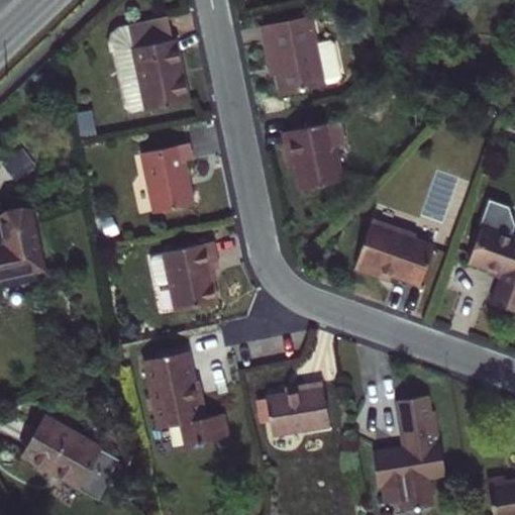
[(124,112),(188,100),(172,16),(108,28),(124,112)]
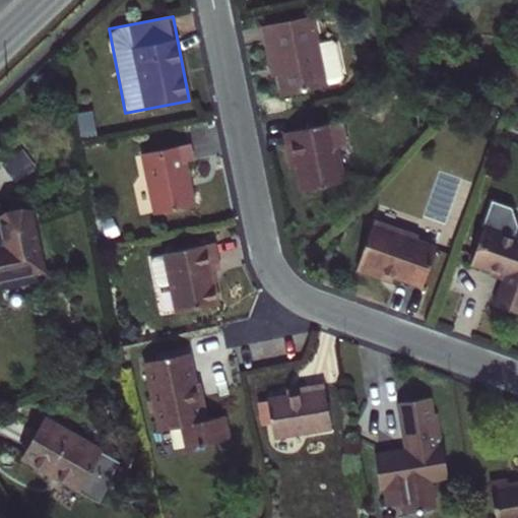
[(282,95),(328,87),(327,85),(341,83),(344,78),(338,46),(333,43),(320,45),(315,18),(265,27),(268,44),(273,43),(282,95)]
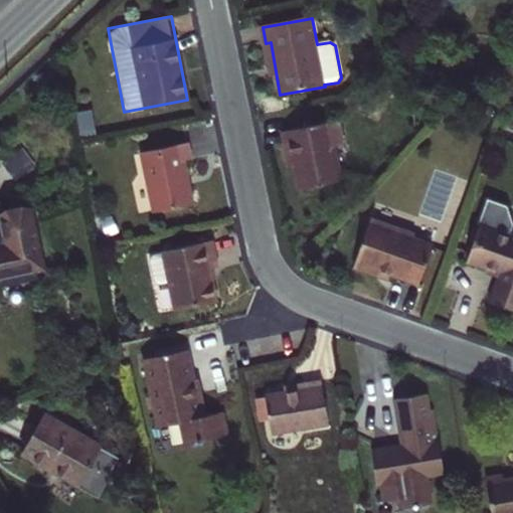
[(300,191),(342,182),(334,145),(344,143),(339,120),(281,132),(285,151),(291,150),(300,191)]
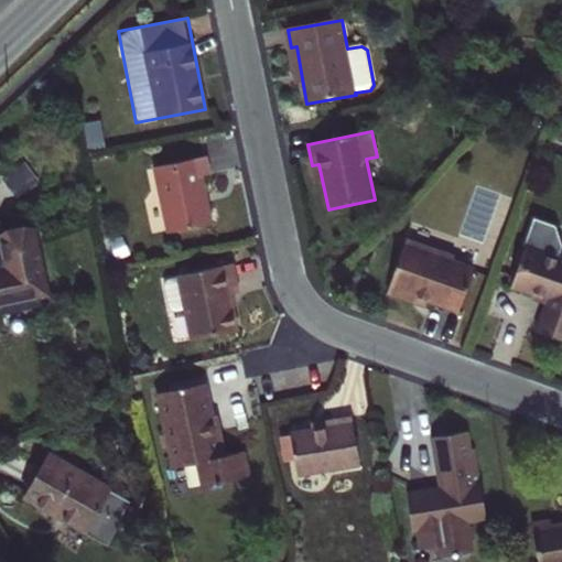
[(164,233),(208,224),(200,176),(209,175),(206,157),(151,166),(164,233)]
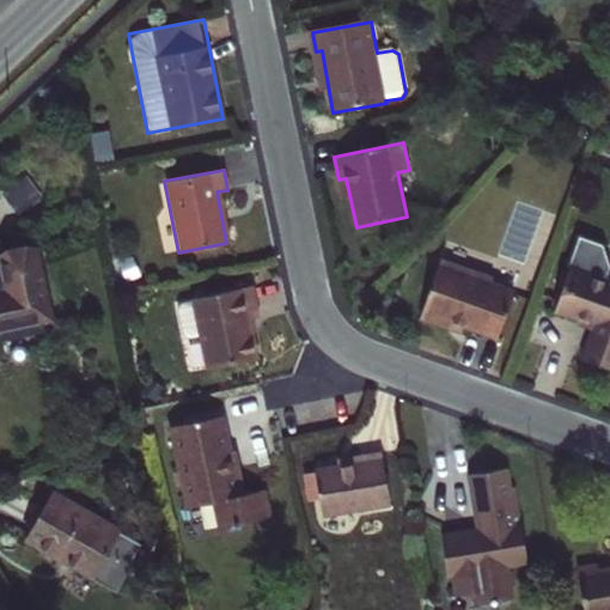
[(41,319),(54,316),(36,244),(2,252),(11,284),(2,286),(4,291),(0,291),(0,339),(43,328),(41,319)]
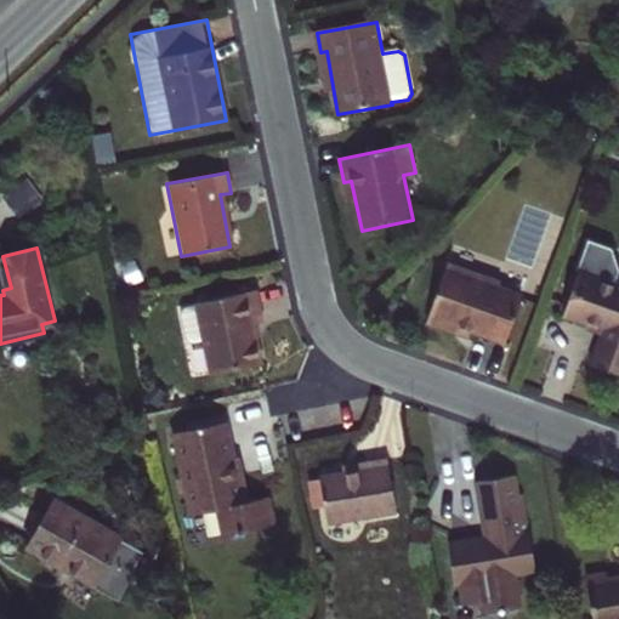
[(458,323),(504,342),(521,299),(498,289),(501,280),(450,261),(426,322),(453,333),(458,323)]
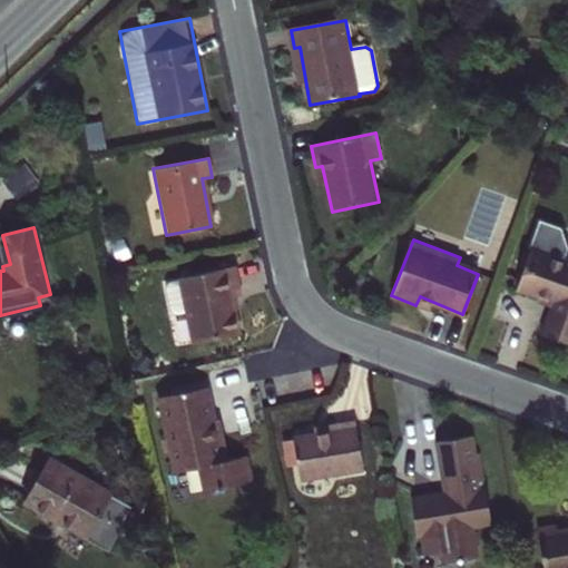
[(546,333),(567,340),(567,258),(531,247),(518,290),(556,301),(546,333)]
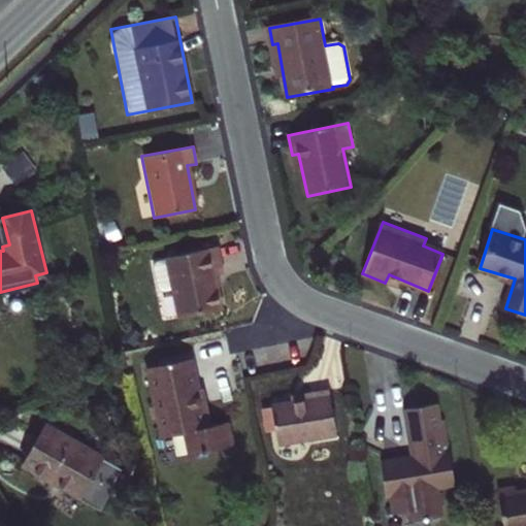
[(184,316),(225,307),(219,275),(227,273),(221,244),(171,255),(184,316)]
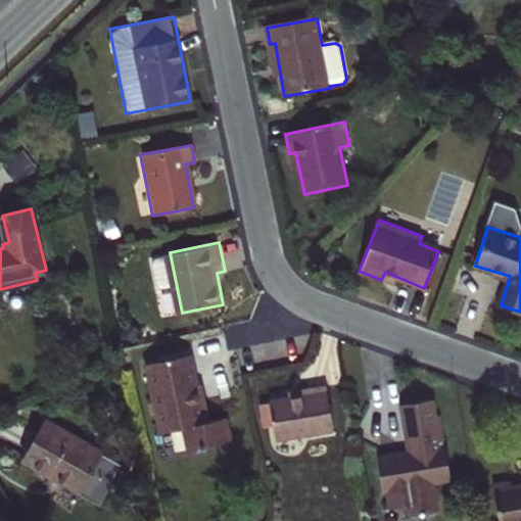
[(157,293),(170,291),(163,256),(151,259),(157,293)]
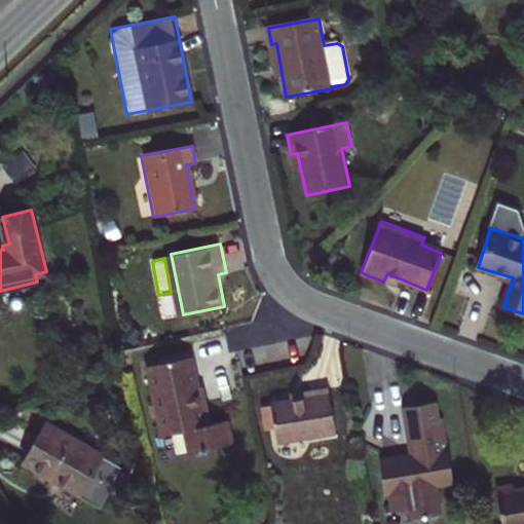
[(228,420),(211,423),(206,398),(198,399),(189,353),(151,361),(164,433),(186,428),(190,450),(232,442),(228,420)]
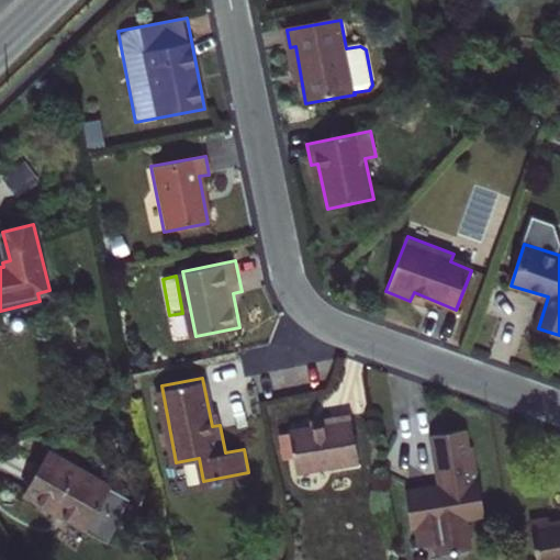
[(293,476),(356,465),(348,416),(327,420),(328,426),(287,433),(293,476)]
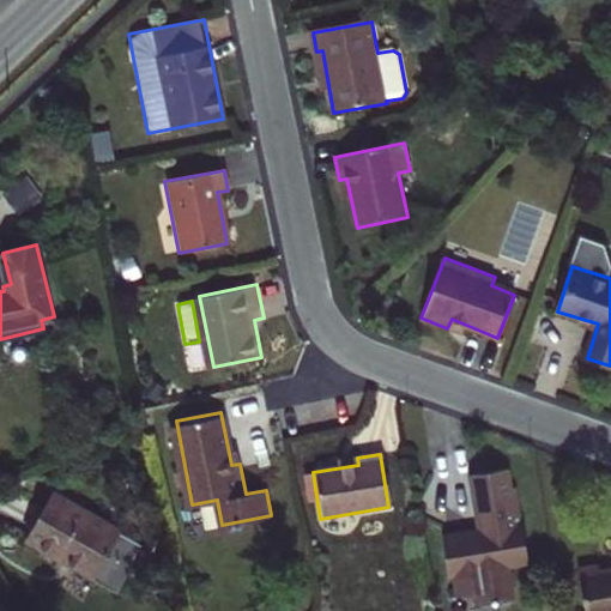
[(513,566),(533,562),(527,521),(525,521),(521,500),(516,500),(512,466),(475,472),(484,537),(473,538),(472,533),(466,530),(446,533),(452,575),(471,572),(476,605),(490,603),(498,609),(504,599),(519,598),(513,566)]
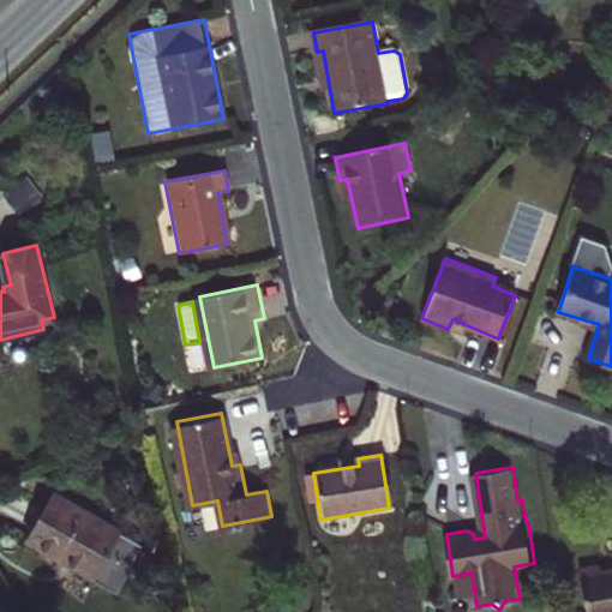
[(30,539),(120,591),(145,547),(54,496),(30,539)]
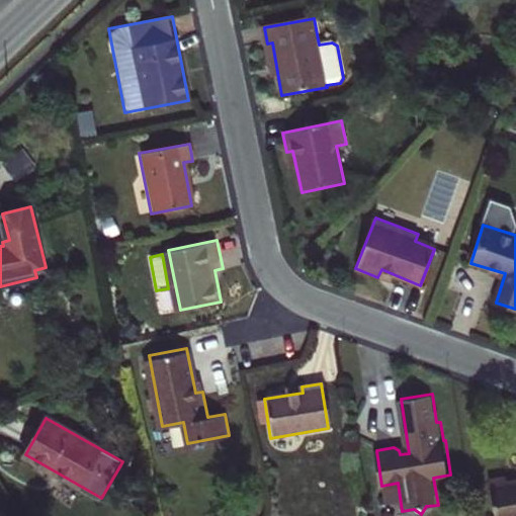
[(515,460),(514,460),(515,467),(515,481),(498,484),(497,479),(482,481),(487,515),(515,515),(515,460)]
